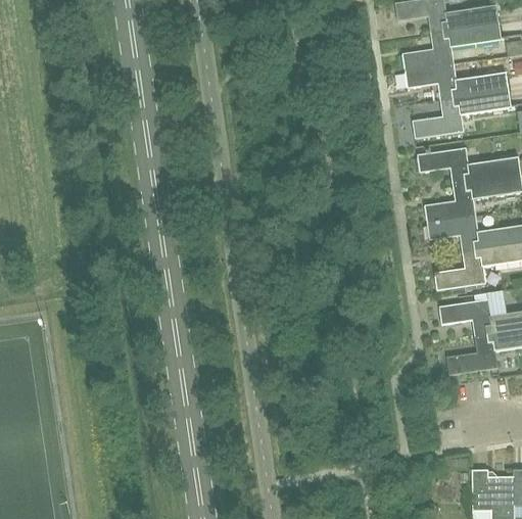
[(430,32),(499,21),(495,4),(445,11),(444,0),(401,0),(394,1),(397,19),(428,15),(430,32)]
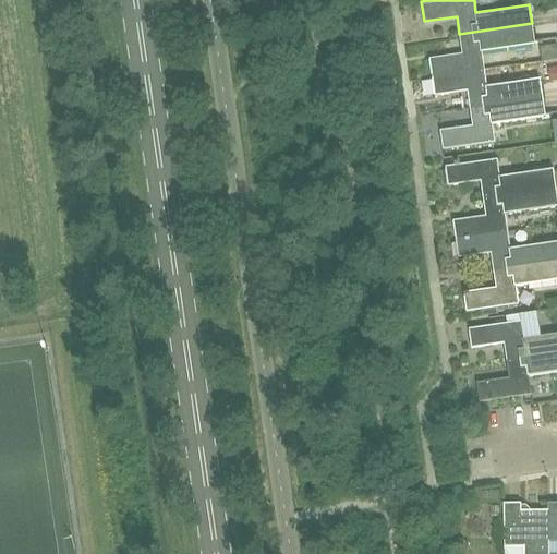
[(432,74),(484,67),(481,49),(534,41),(532,23),(459,34),(461,51),(428,56),(432,74)]
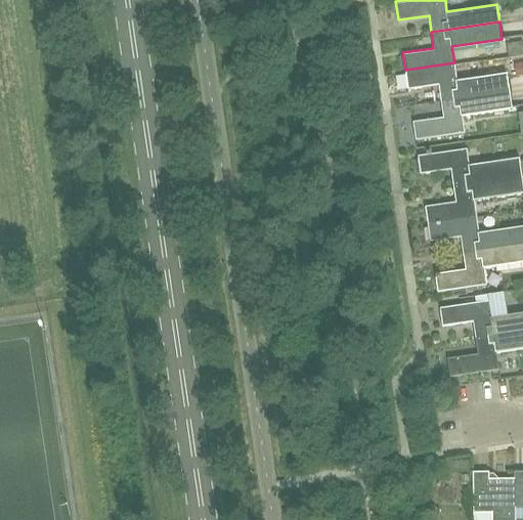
[(440,99),(509,89),(507,72),(456,79),(454,62),(405,70),(407,87),(438,83),(440,99)]
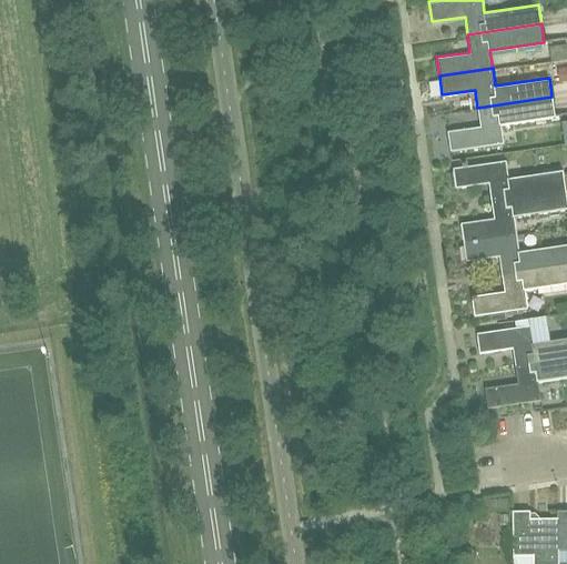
[(552,97),(477,108),(481,126),(447,130),(448,139),(449,149),(503,142),(500,123),(554,116),(552,97)]
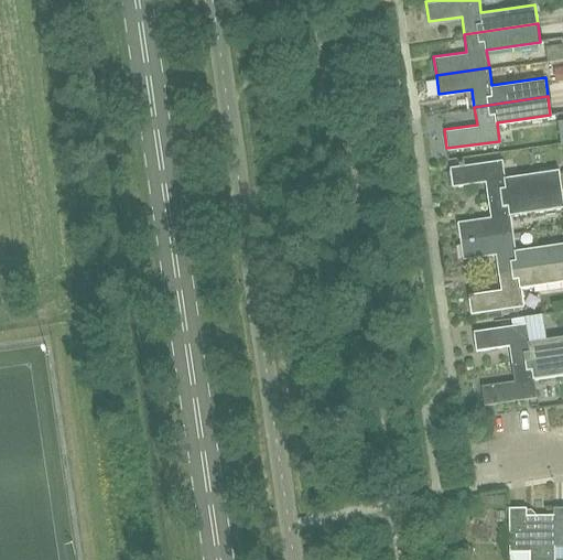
[(487,197),(560,186),(558,168),(504,175),(501,158),(448,165),(452,185),(484,180),(487,197)]
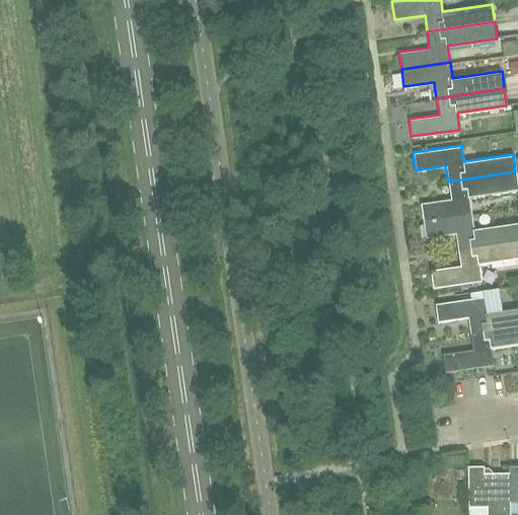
[(423,219),(470,212),(468,196),(517,189),(515,171),(448,181),(450,199),(420,203),(423,219)]
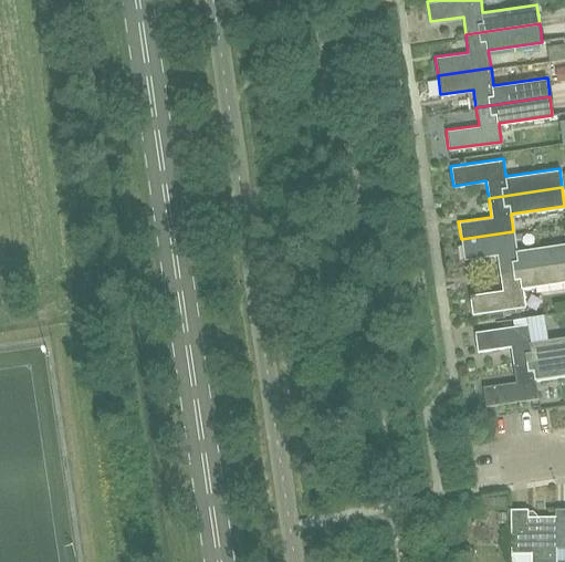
[(499,271),(564,261),(564,242),(516,250),(513,231),(461,239),(463,259),(497,255),(499,271)]
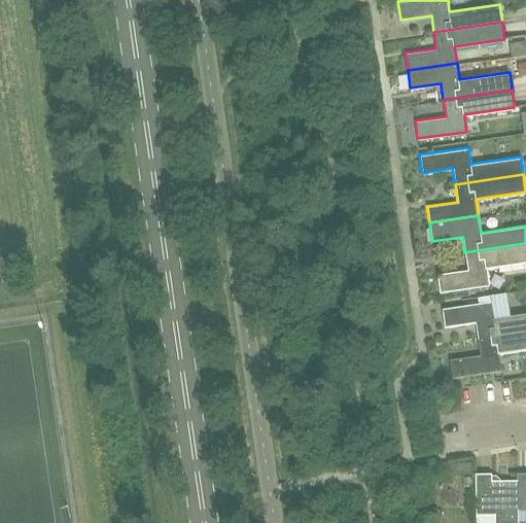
[(525,243),(464,252),(467,269),(436,274),(440,291),(488,284),(486,267),(525,260),(525,243)]
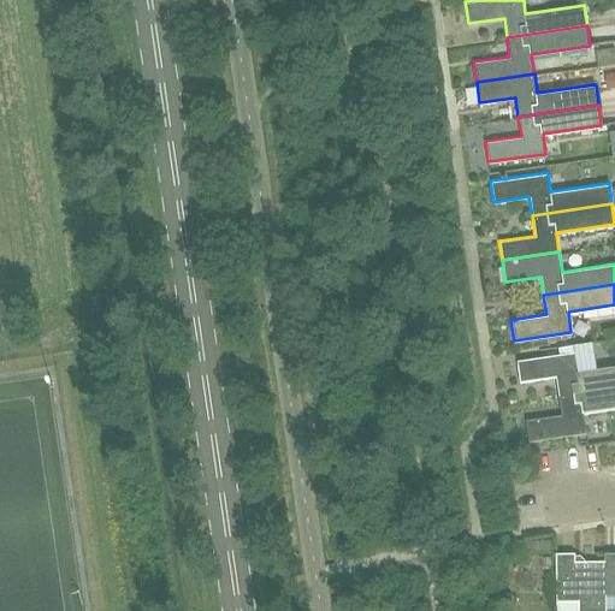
[(557,395),(614,385),(614,365),(577,371),(573,351),(516,360),(520,380),(555,375),(557,395)]
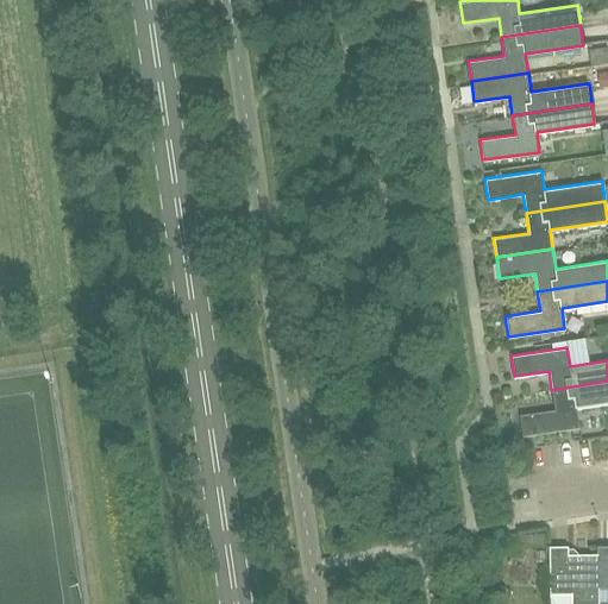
[(607,381),(551,390),(555,409),(519,414),(522,435),(578,427),(576,407),(607,402),(607,381)]
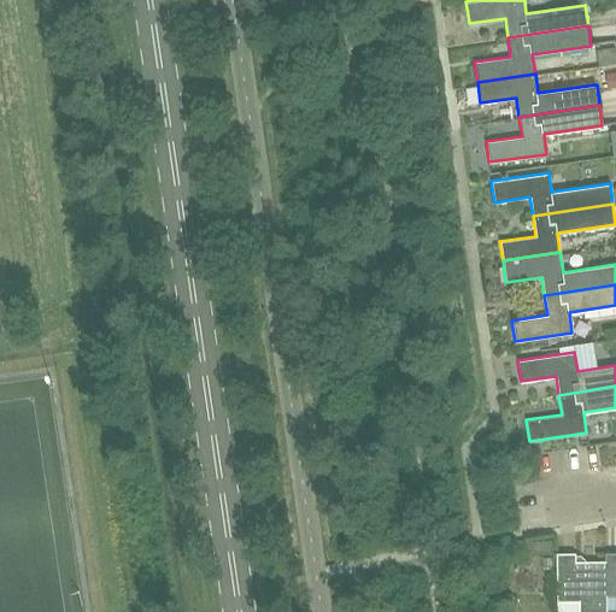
[(604,562),(605,595),(615,594),(615,552),(604,552),(604,562)]
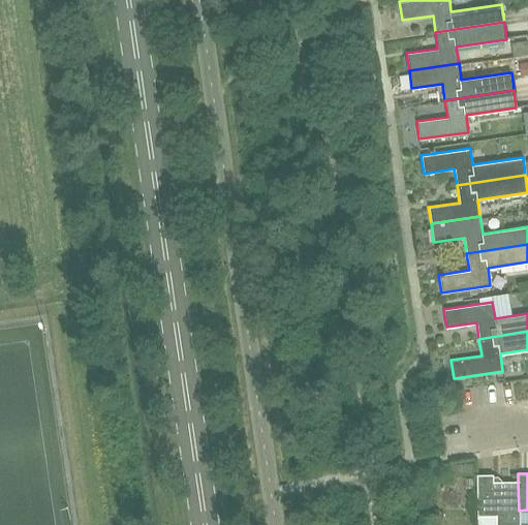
[(496,515),(496,521),(496,524),(519,524),(519,511),(518,482),(493,482),(493,474),(476,474),(476,516),(496,515)]
